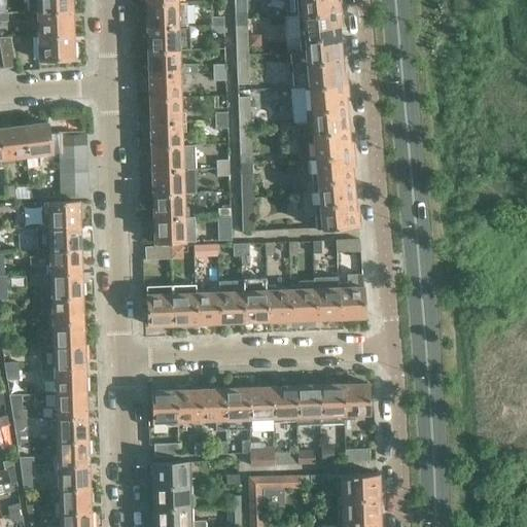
[(70,0),(27,0),(28,11),(34,11),(71,10),(70,0)]
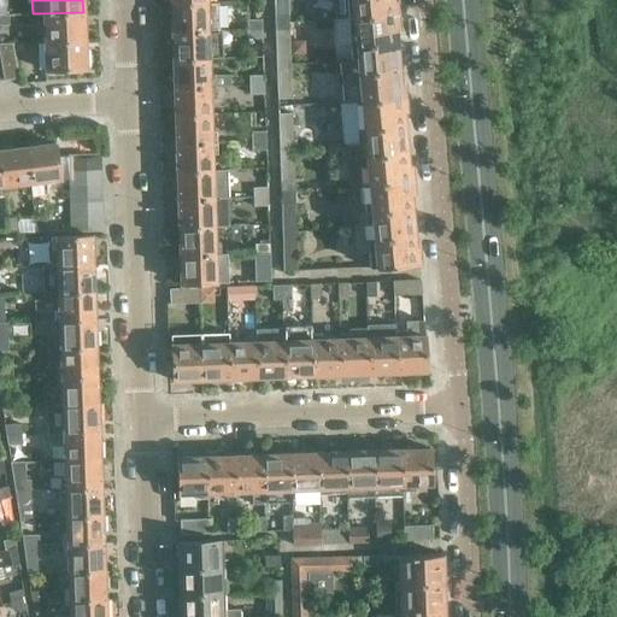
[(286,13),(285,0),(272,0),(274,15),(286,13)]
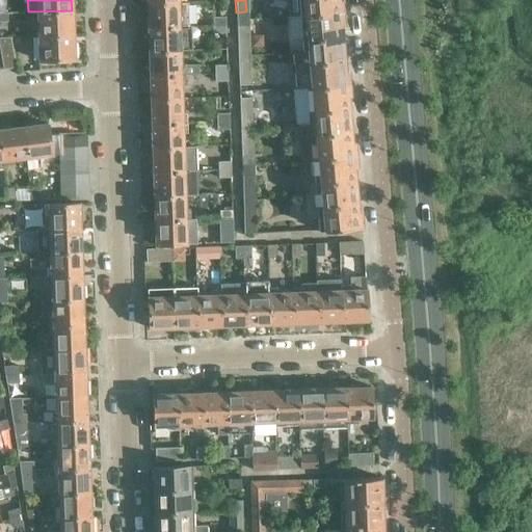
[(284,0),(287,1),(288,16),(299,15),(299,17),(342,11),(340,0),(284,0)]
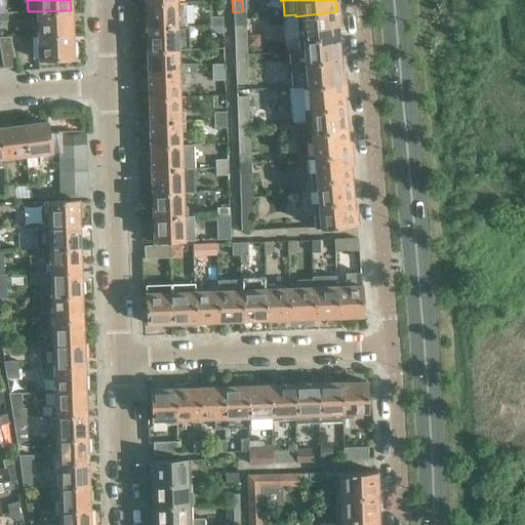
[(186,26),(186,2),(176,3),(144,4),(145,28),(180,26),(186,26)]
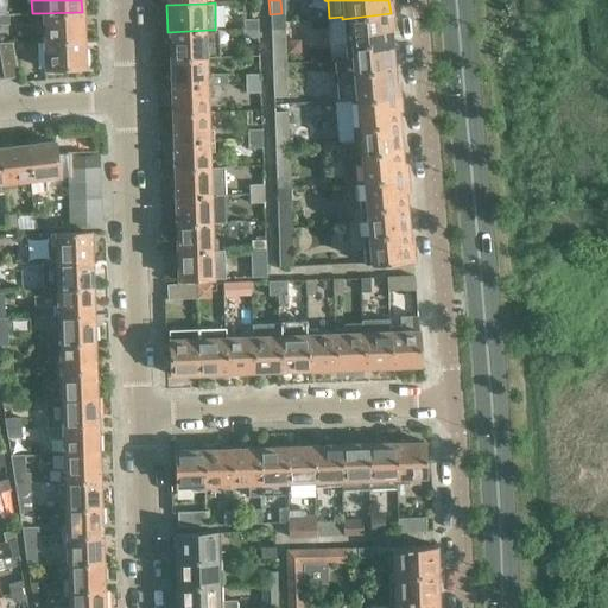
[(82,12),(39,13),(40,42),(83,40),(82,12)]
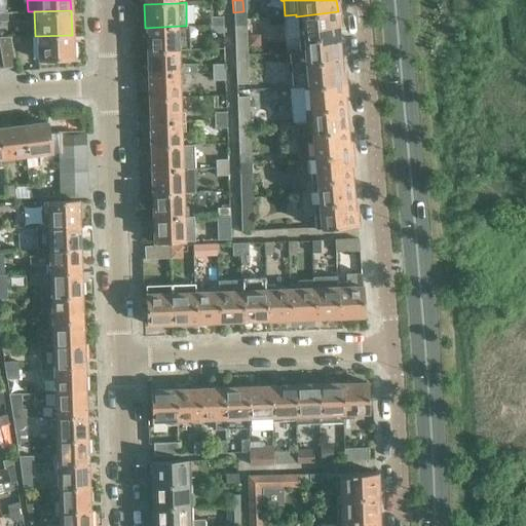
[(243,25),(243,11),(233,12),(233,26),(243,25)]
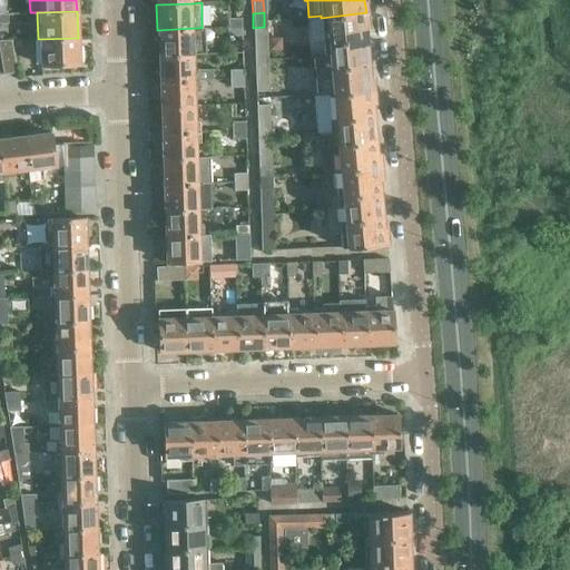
[(366,12),(321,18),(323,41),(365,38),(364,26),(367,26),(366,12)]
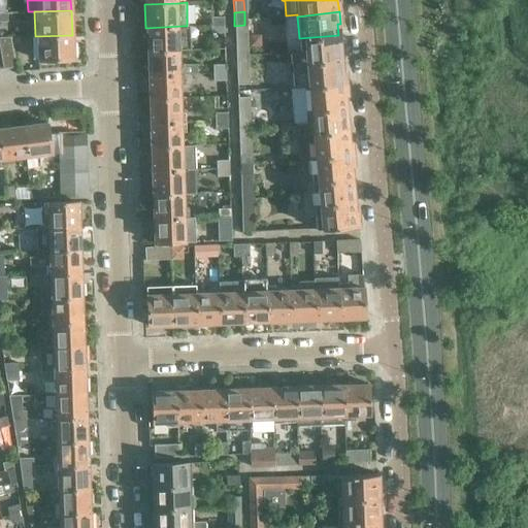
[(210,26),(223,25),(223,17),(210,18),(210,26)]
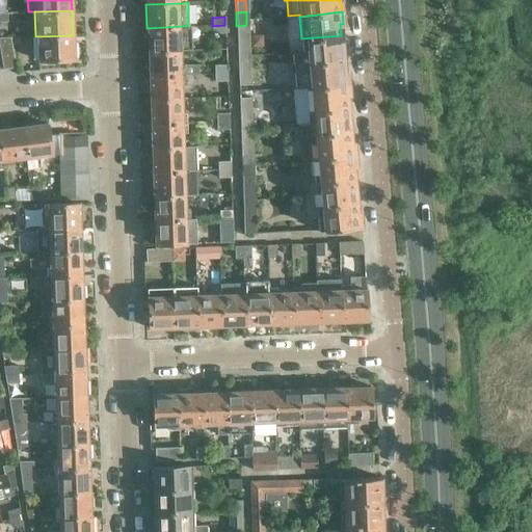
[(213,34),(225,33),(224,25),(212,26),(213,34)]
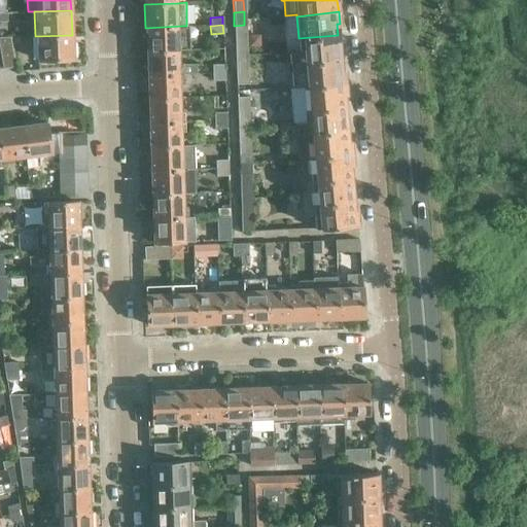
[(247,39),(246,25),(244,25),(234,26),(235,39),(247,39)]
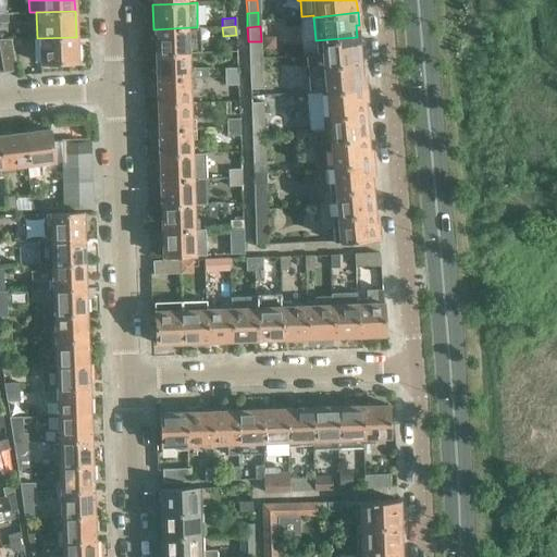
[(261,41),(261,58),(270,58),(269,26),(260,26),(261,41)]
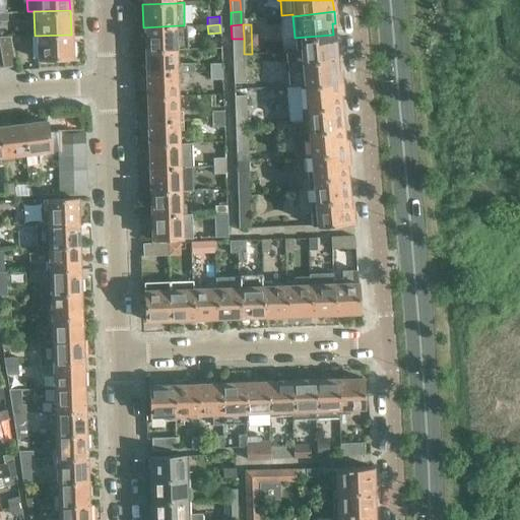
[(184,25),(179,25),(143,27),(144,51),(176,50),(188,49),(187,25),(184,25)]
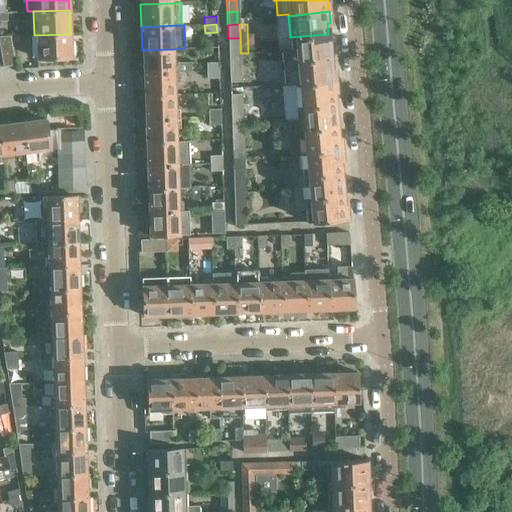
[(70,34),(34,35),(35,51),(37,51),(37,57),(44,57),(44,60),(53,60),(53,56),(71,56),(70,34)]
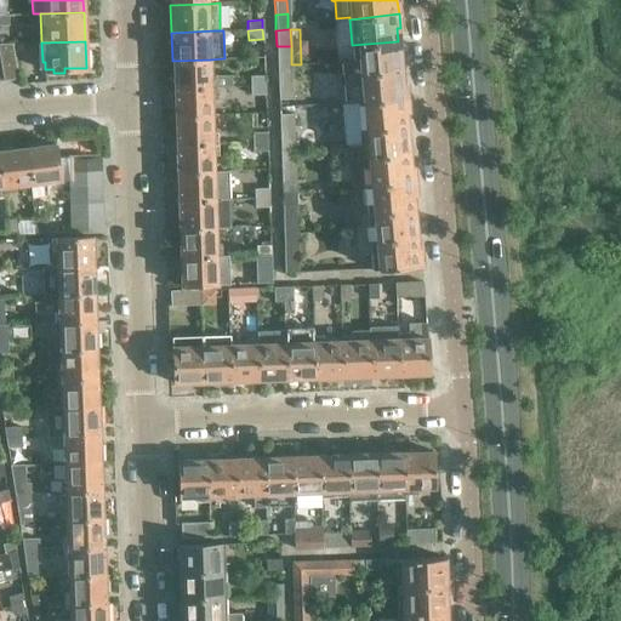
[(400,68),(398,41),(352,45),(353,61),(341,62),(342,73),(354,72),(400,68)]
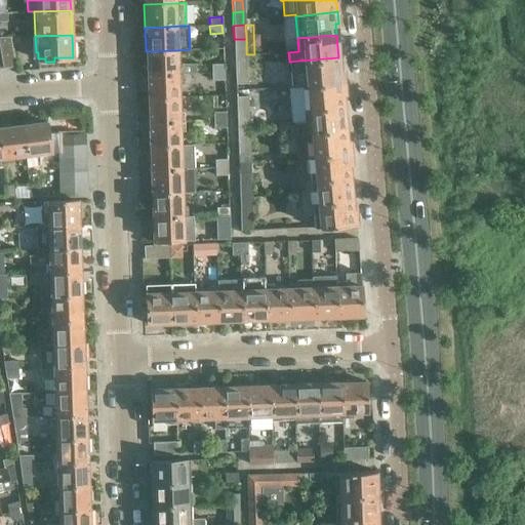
[(10,36),(0,36),(0,54),(3,68),(15,66),(12,51),(10,36)]
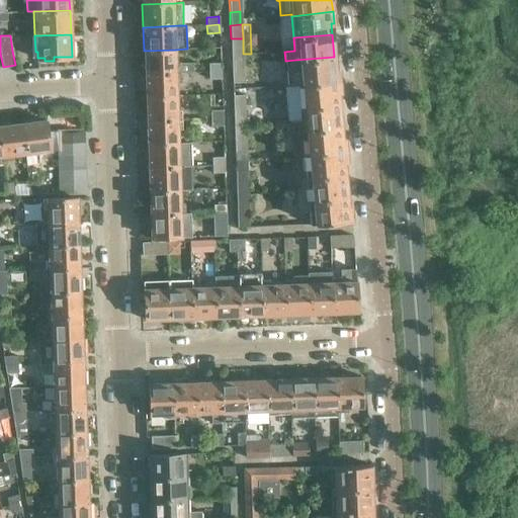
[(243,54),(243,38),(231,38),(231,54),(243,54)]
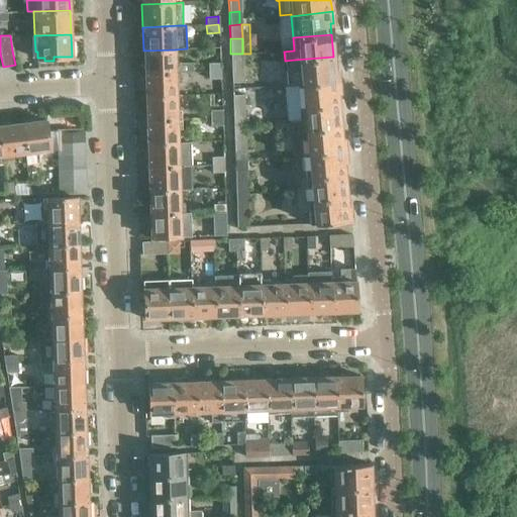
[(175,49),(143,50),(144,74),(176,73),(180,73),(193,72),(193,63),(176,63),(175,49)]
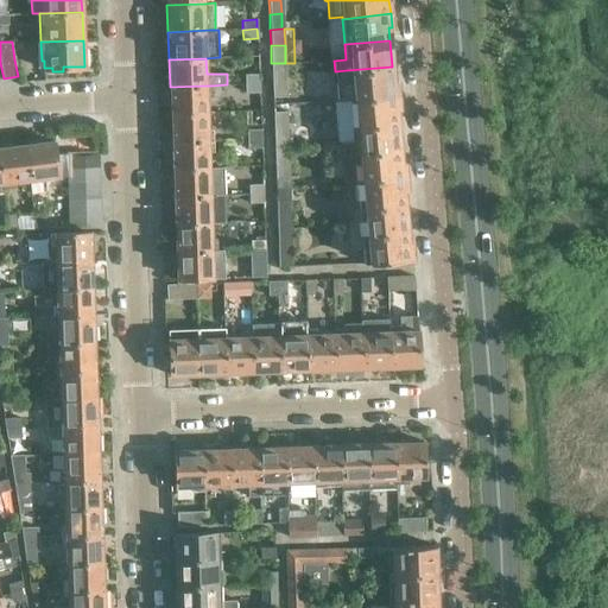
[(286,81),(285,63),(271,63),(272,81),(286,81)]
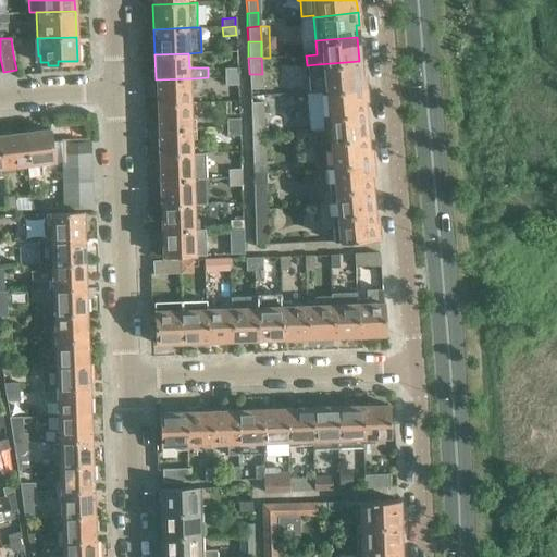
[(359,61),(318,64),(307,65),(309,93),(320,91),(364,87),(363,73),(360,74),(359,61)]
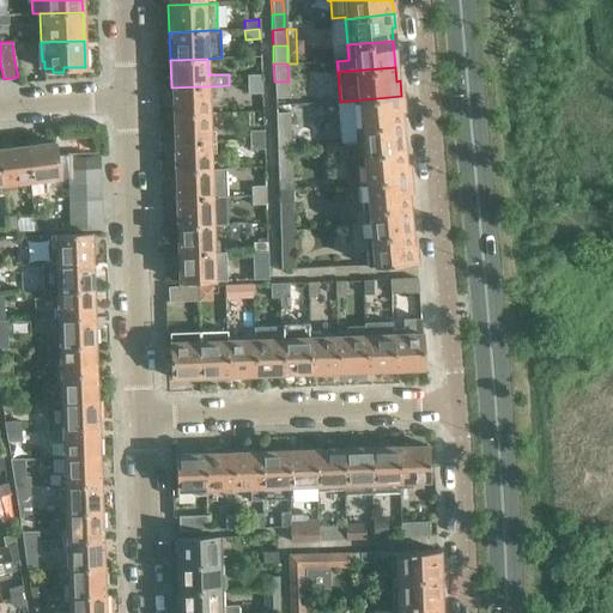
[(247,85),(261,84),(261,74),(247,76),(247,85)]
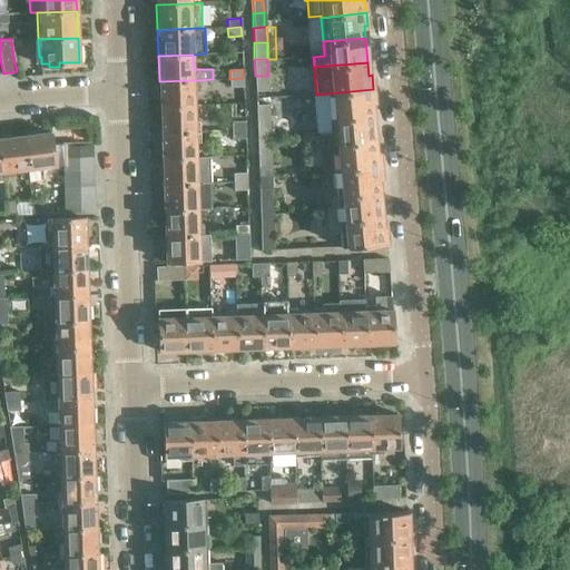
[(269,91),(268,76),(255,76),(256,91),(269,91)]
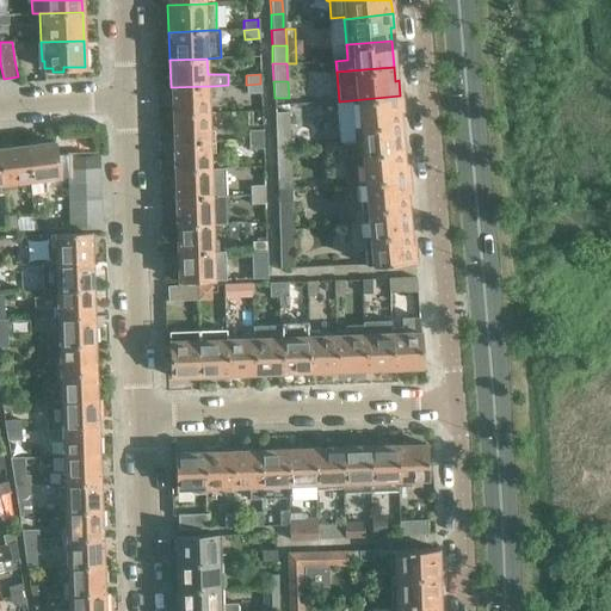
[(246,94),(260,94),(260,84),(246,85),(246,94)]
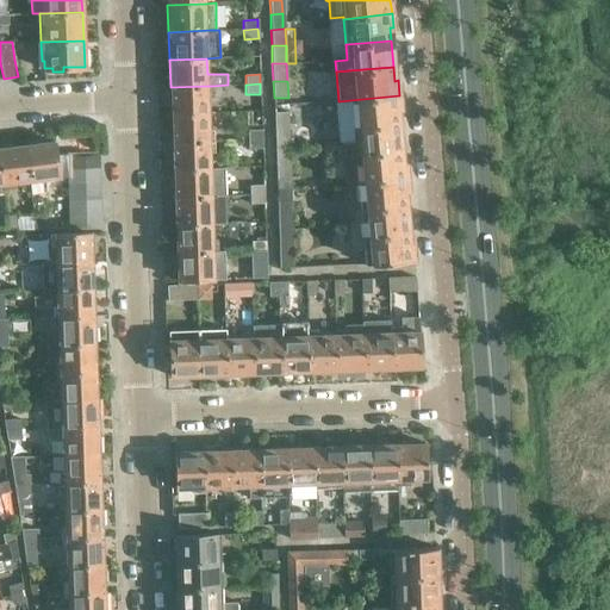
[(207,86),(170,87),(172,114),(209,113),(207,98),(212,98),(212,86),(207,86)]
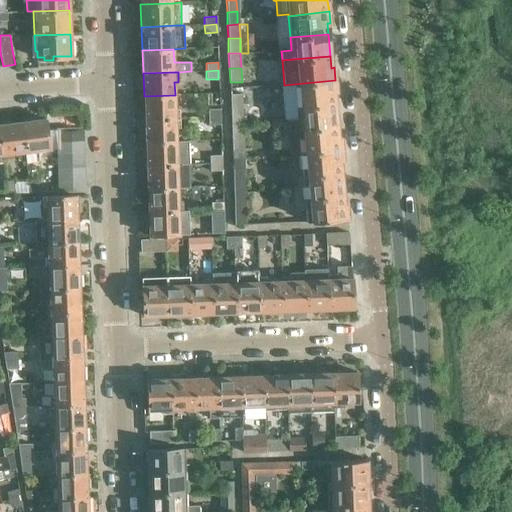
[(335,80),(294,84),(295,97),(296,105),(334,102),(333,92),(336,91),(335,80)]
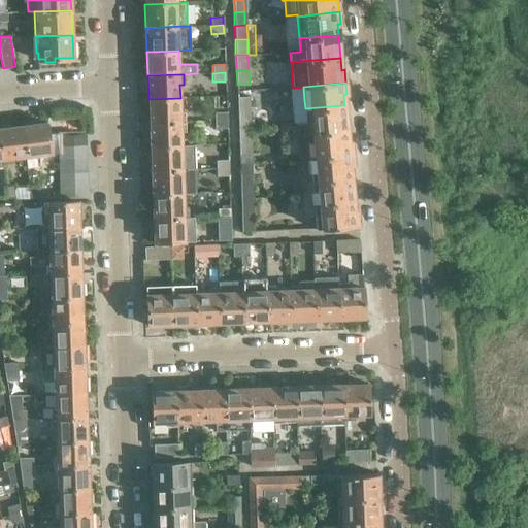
[(237,97),(237,110),(250,110),(250,97),(237,97)]
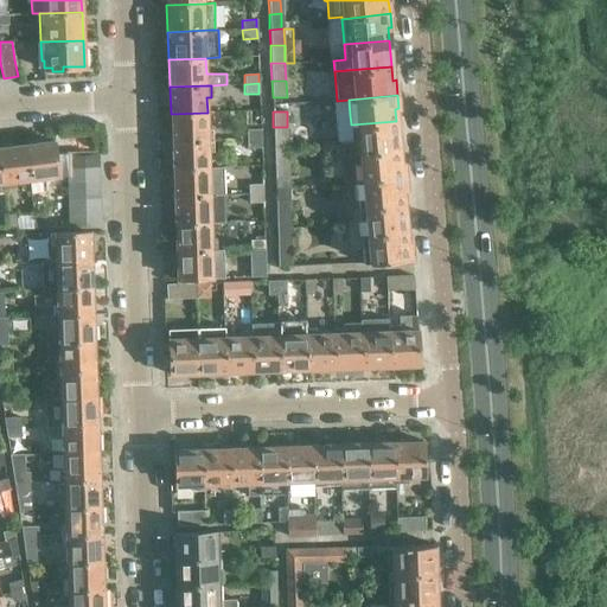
[(208,113),(171,114),(172,141),(212,140),(212,131),(208,131),(208,113)]
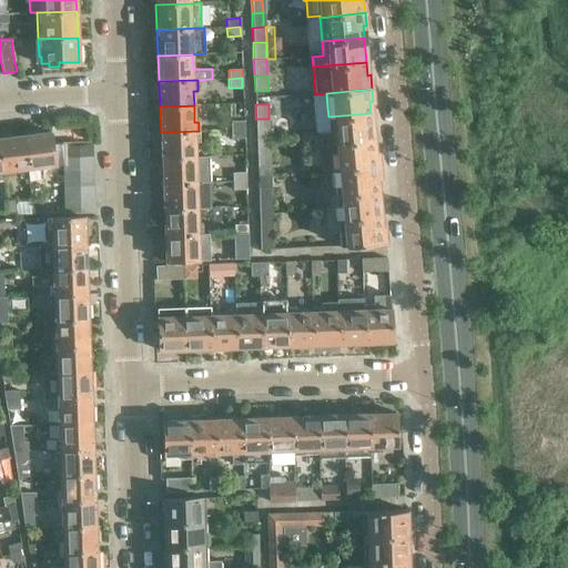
[(371,113),(328,117),(330,131),(317,132),(318,143),(331,142),(373,139),(371,113)]
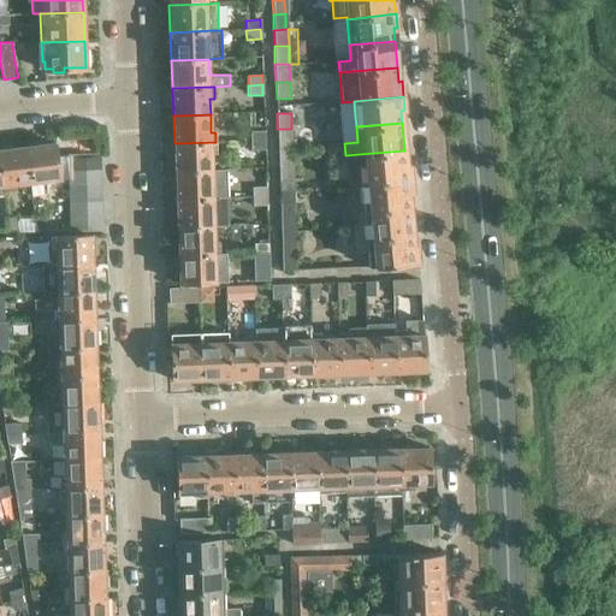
[(277,129),(278,144),(292,144),(291,129),(277,129)]
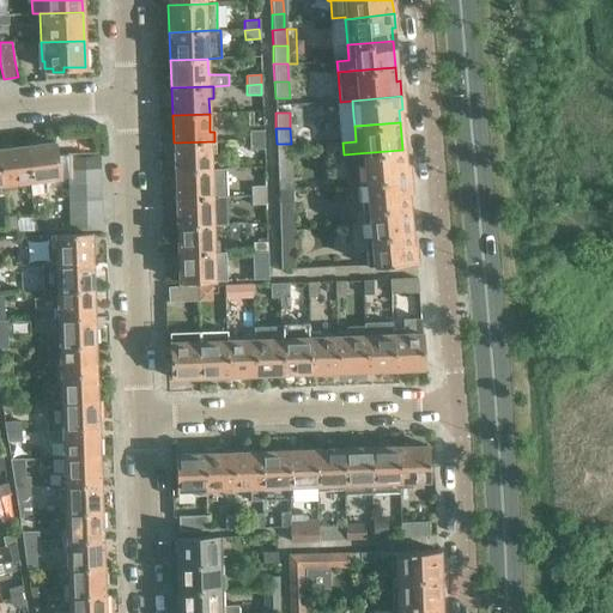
[(248,140),(262,140),(262,131),(248,131),(248,140)]
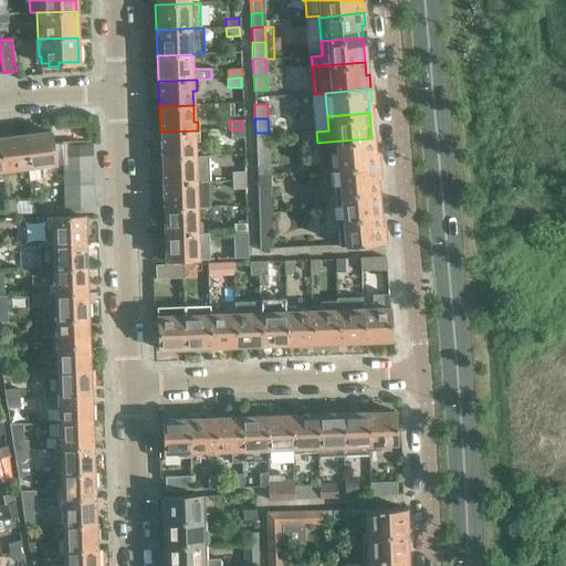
[(230,138),(243,138),(242,129),(229,129),(230,138)]
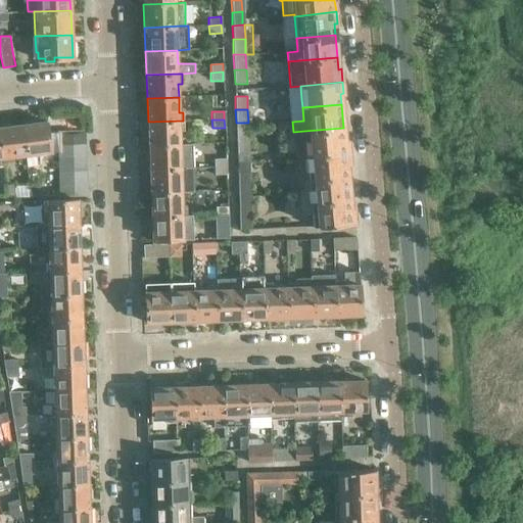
[(58,150),(58,143),(58,131),(48,133),(46,121),(20,124),(25,156),(25,155),(27,168),(37,167),(35,154),(45,153),(45,151),(58,150)]
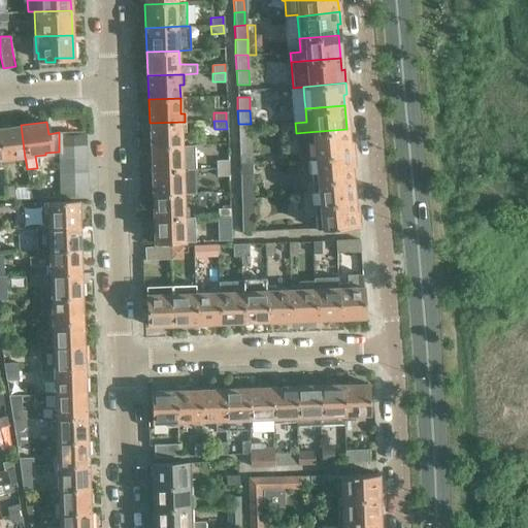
[(185,122),(150,123),(151,146),(182,145),(182,131),(186,131),(185,122)]
